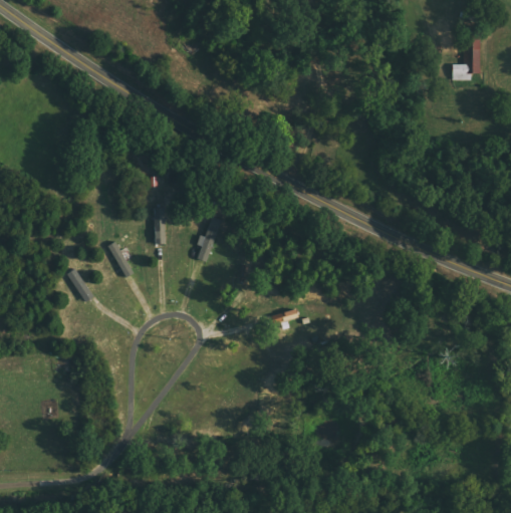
[(479,34),(463,33),(462,64),(452,63),(452,71),(466,71),(466,73),(479,73),(479,34)]
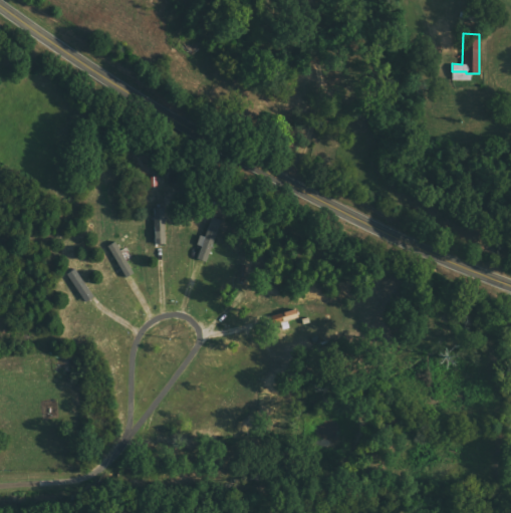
[(165,244),(164,207),(154,207),(155,244),(165,244)]
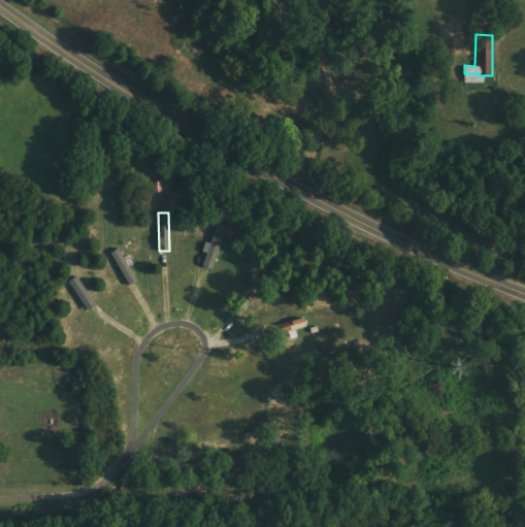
[(225,224),(217,223),(211,243),(205,241),(199,265),(216,268),(225,224)]
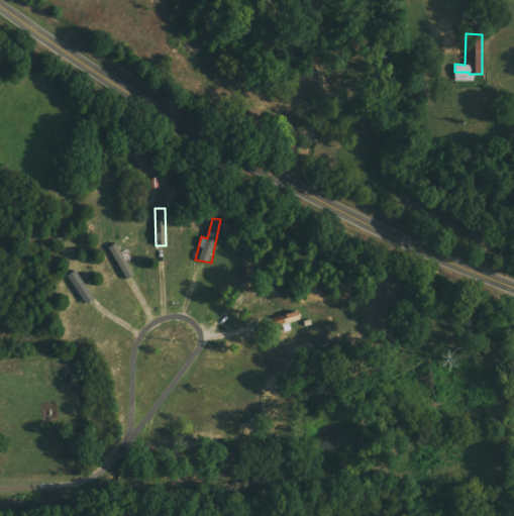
[(109,245),(125,279),(133,276),(117,242),(109,245)]
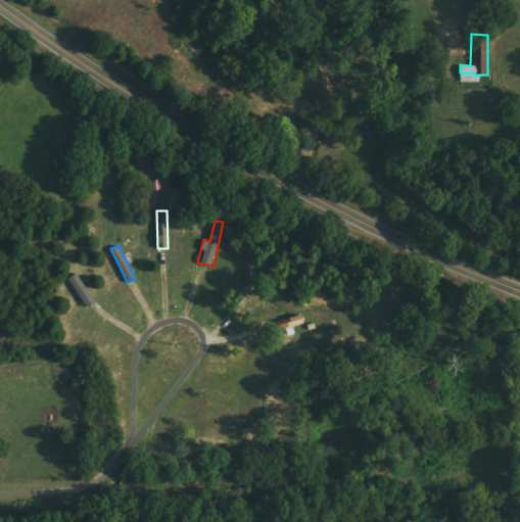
[(85,307),(93,302),(77,273),(68,278),(85,307)]
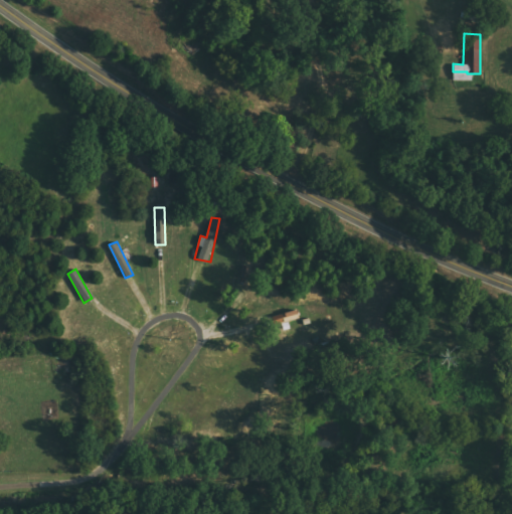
[(300,317),(297,309),(270,316),(272,325),(300,317)]
